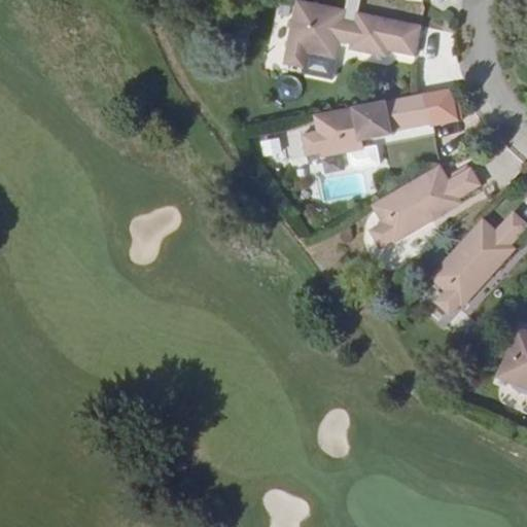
[(415,55),(421,26),(361,12),(357,12),(356,22),(344,19),(346,9),(344,9),(300,0),(296,0),(284,63),(304,68),(308,50),(336,57),(339,40),(351,43),(350,48),(386,57),(388,49),(415,55)]
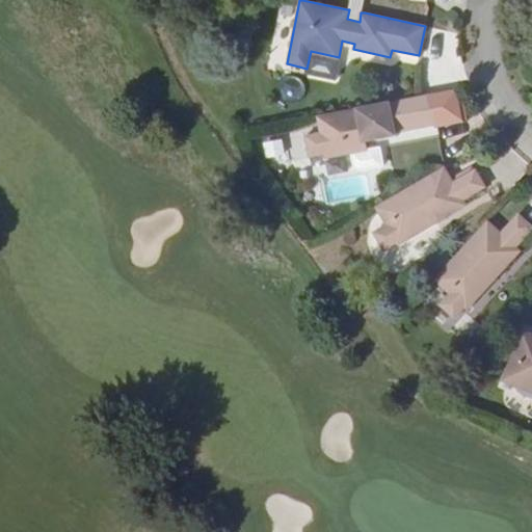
[(458,89),(431,95),(436,125),(437,127),(463,122),(463,121),(458,91),(458,89)]
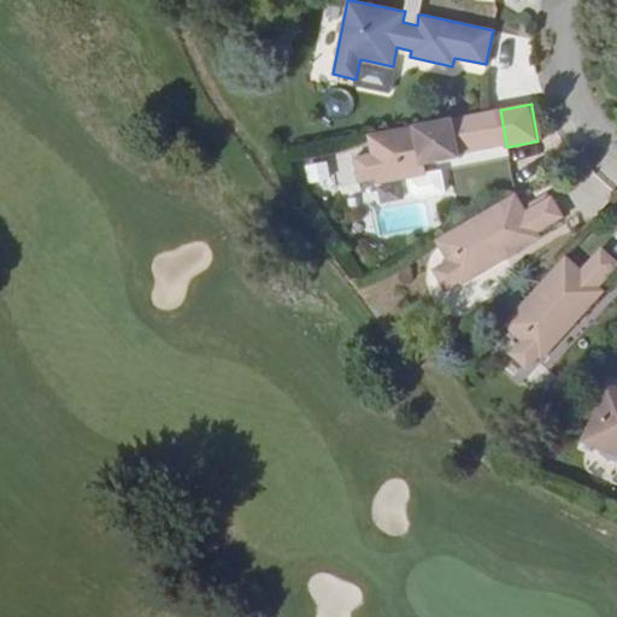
[(536,105),(532,106),(538,140),(542,139),(536,105)]
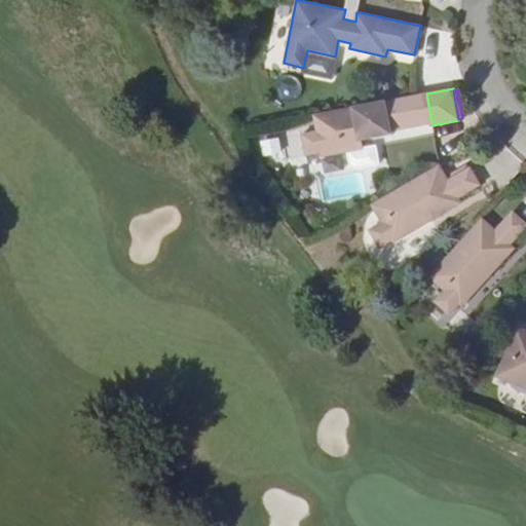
[(431,123),(426,94),(314,114),(316,130),(301,133),(304,153),(321,150),(322,155),(363,148),(361,135),(369,134),(370,138),(392,135),(392,130),(431,123)]
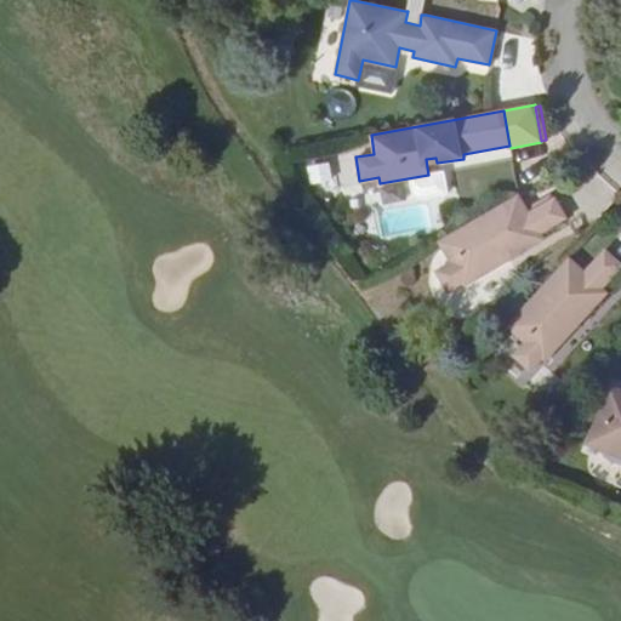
[(329,161),(308,165),(311,183),(331,180),(329,161)]
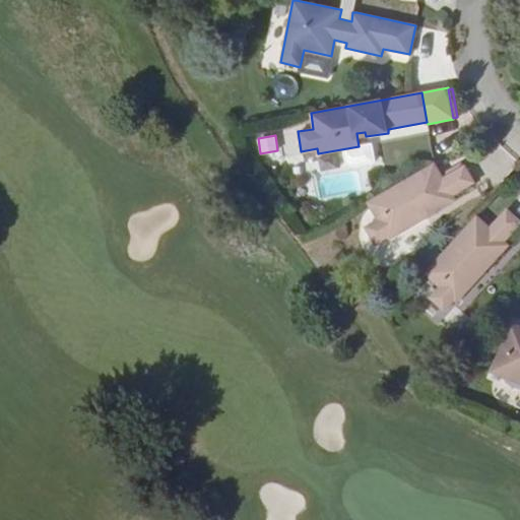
[(443,178),(435,163),(368,201),(377,219),(365,226),(375,244),(387,237),(389,239),(427,216),(421,208),(428,204),(433,211),(455,197),(453,194),(473,181),(464,164),(443,178)]
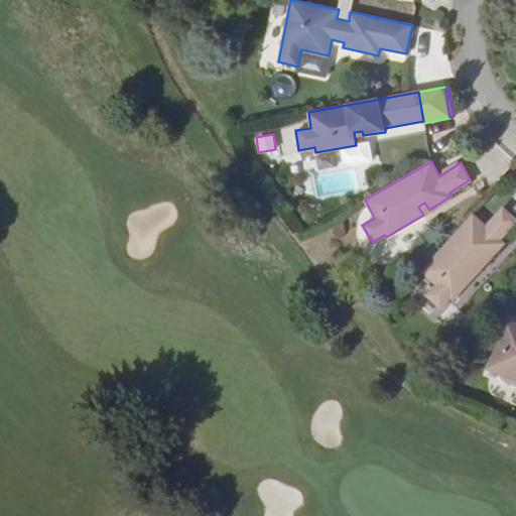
[(487,226),(474,214),(421,270),(436,284),(427,294),(441,307),(450,297),(455,300),(483,269),(475,261),(480,255),(487,260),(503,242),(500,239),(515,222),(515,219),(503,207),(487,226)]
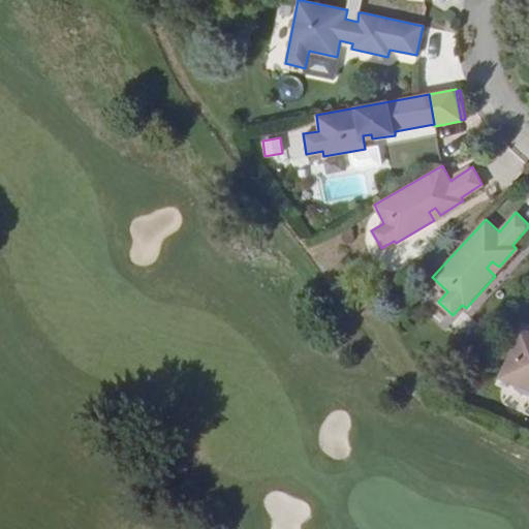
[(528,331),(521,328),(501,377),(528,387),(528,331)]
